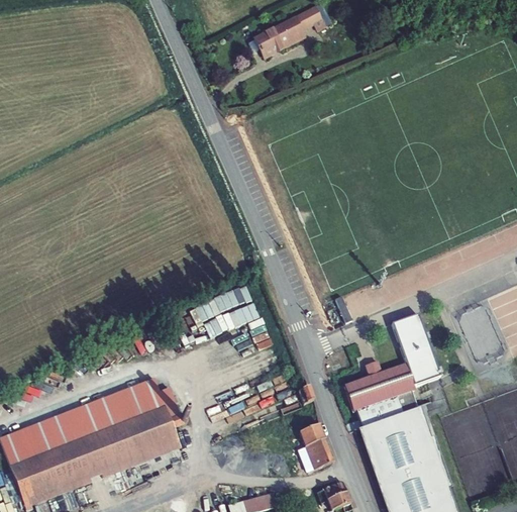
[(321,1),(314,4),(269,28),(263,30),(253,35),(264,55),(304,34),(301,28),(314,21),(317,27),(330,20),(321,1)]
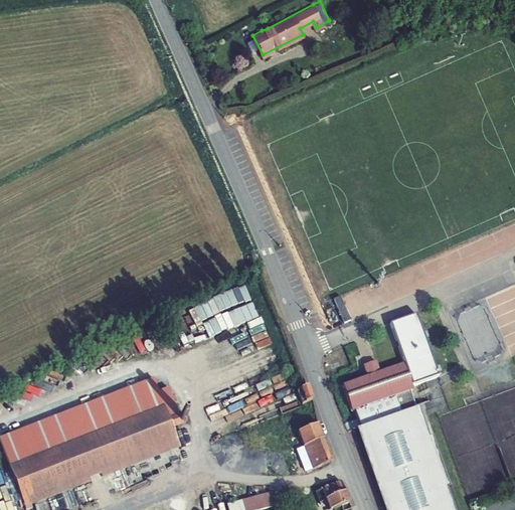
[(343,291),(333,295),(343,318),(353,314),(343,291)]
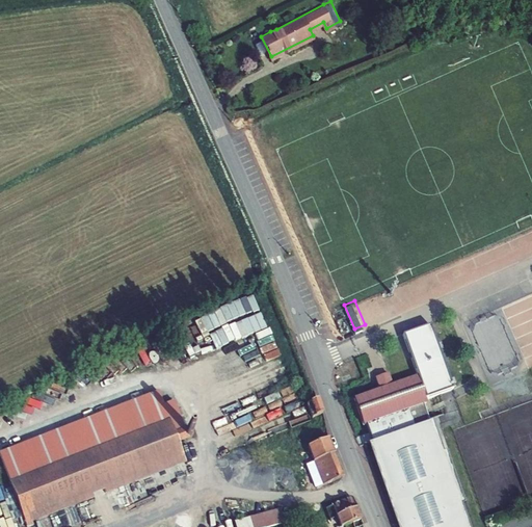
[(283,347),(267,351),(271,368),(287,364),(283,347)]
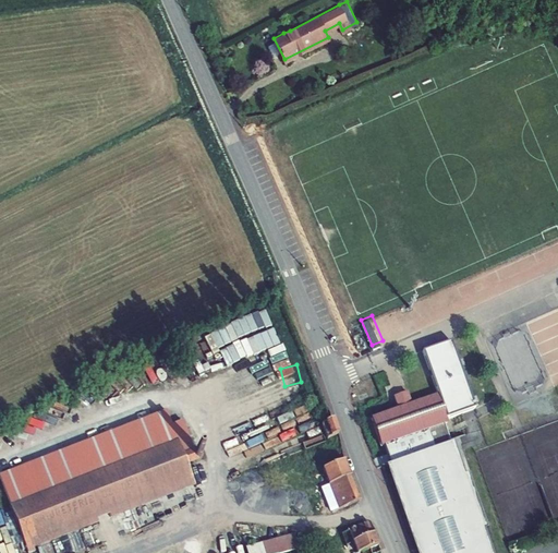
[(407,388),(393,393),(396,399),(409,394),(407,388)]
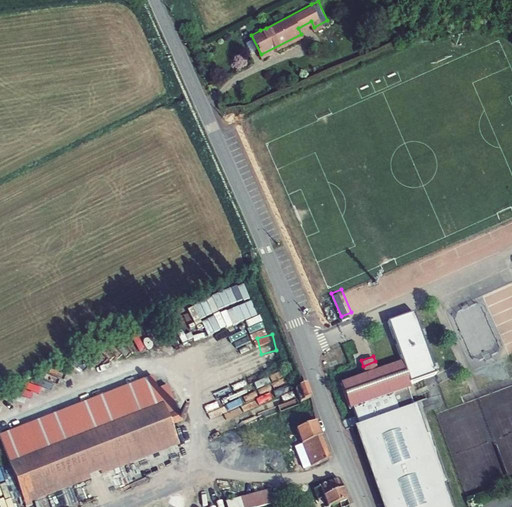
[(341,379),(350,405),(353,404),(360,424),(357,425),(386,506),(450,506),(441,480),(444,479),(428,433),(425,434),(408,384),(410,383),(401,358),(377,366),(375,361),(363,366),(365,371),(341,379)]
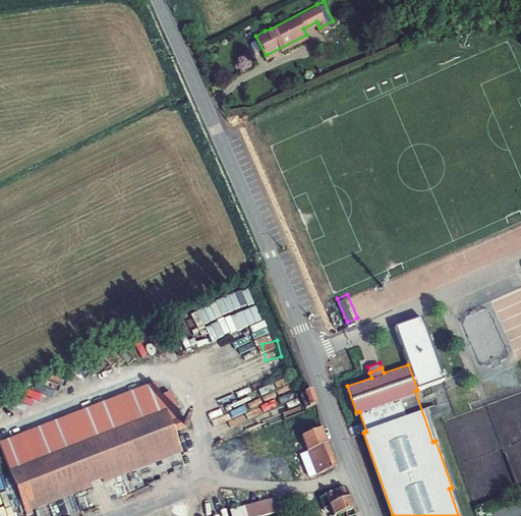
[(306,405),(312,402),(315,401),(310,388),(300,391),(306,405)]
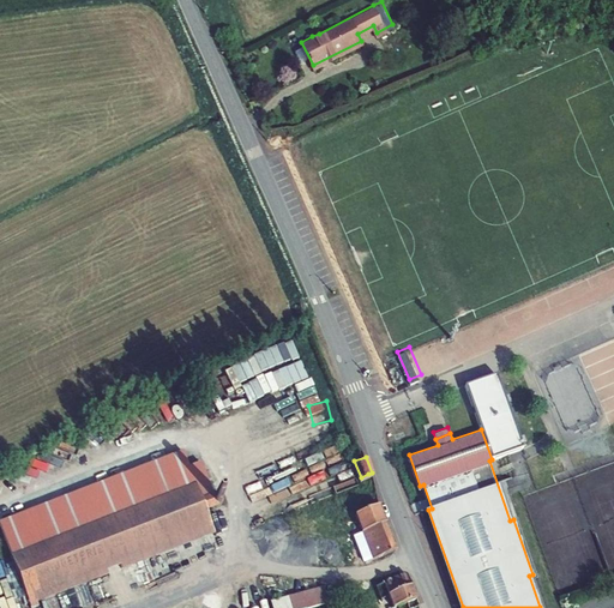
[(65,494),(0,518),(0,525),(10,551),(160,494),(148,463),(65,494)]
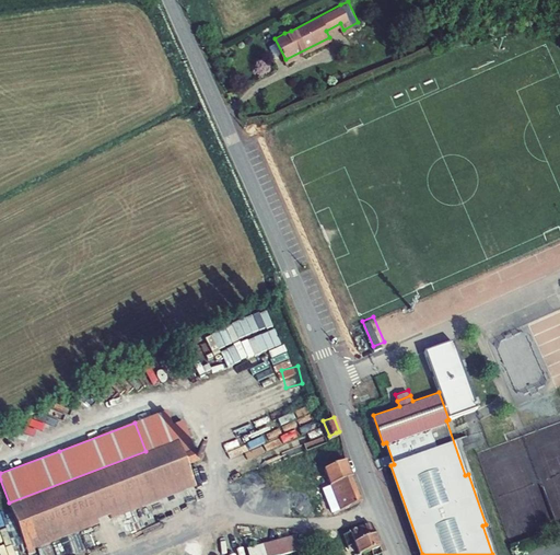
[(51,538),(124,509),(121,503),(191,475),(187,462),(186,459),(195,455),(198,458),(202,455),(203,452),(202,448),(199,446),(195,448),(194,452),(184,454),(183,452),(178,438),(167,442),(146,451),(9,503),(28,551),(35,547),(34,544),(51,538)]
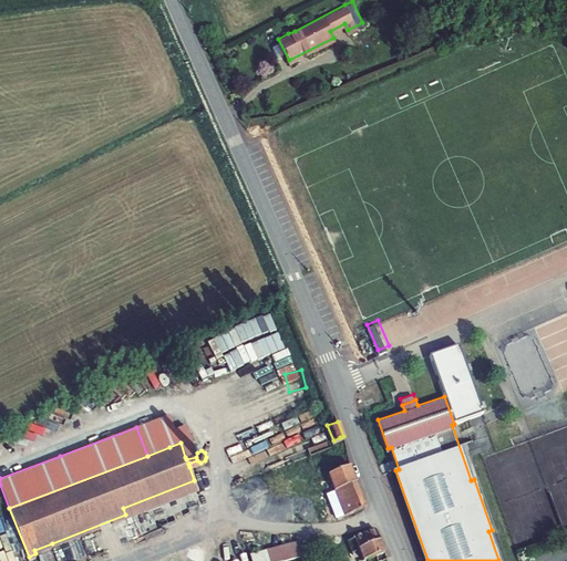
[(342,508),(344,511),(367,504),(350,463),(331,469),(329,465),(327,466),(328,470),(328,471),(342,508)]
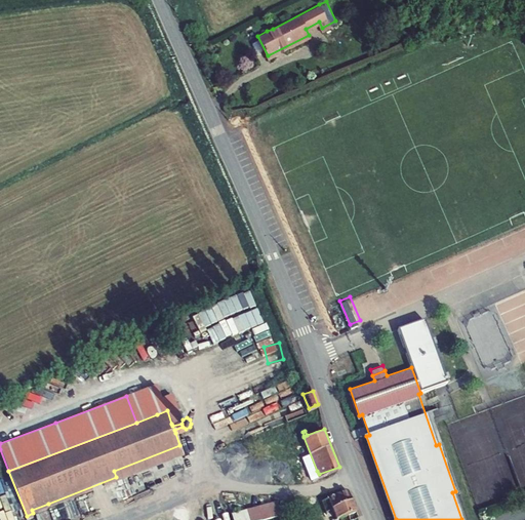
[(116,477),(183,451),(179,445),(114,471),(116,477)]
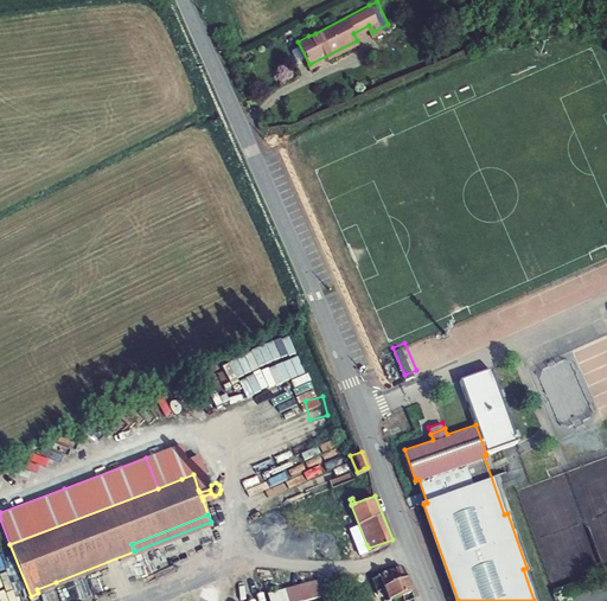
[(389,598),(411,588),(402,563),(401,563),(398,562),(394,564),(394,567),(371,575),(377,588),(384,584),(389,598)]
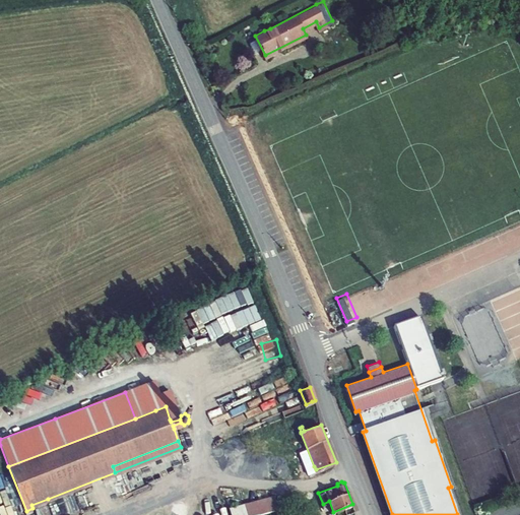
[(92,486),(77,491),(82,503),(96,498),(92,486)]
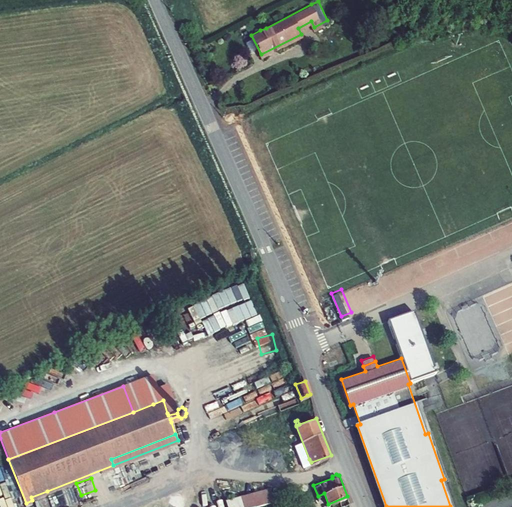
[(267,486),(225,494),(227,506),(237,506),(270,501),(267,486)]
